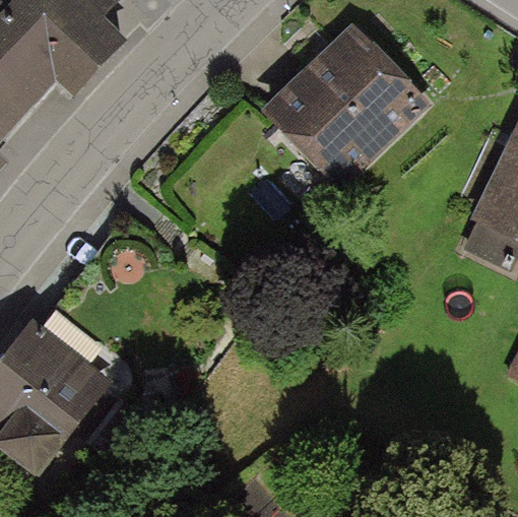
[(103,15),(85,0),(14,0),(1,15),(0,14),(0,169),(8,160),(0,153),(0,139),(54,82),(71,99),(128,39),(103,15)]
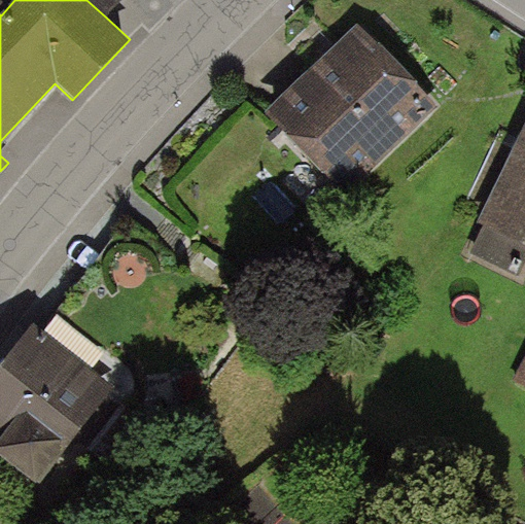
[(86,0),(104,15),(118,0),(86,0)]
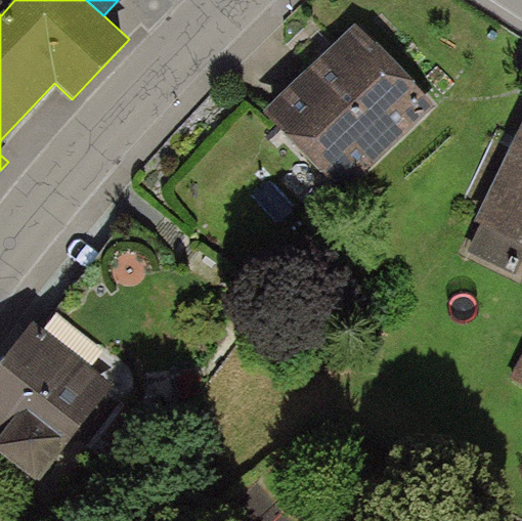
[(435,101),(359,23),(267,110),(343,189),(435,101)]
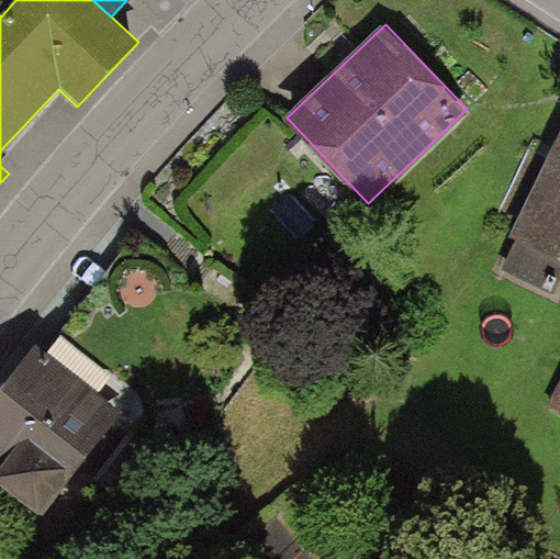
[(559,129),(507,236),(515,239),(503,265),(552,289),(559,272),(559,129)]
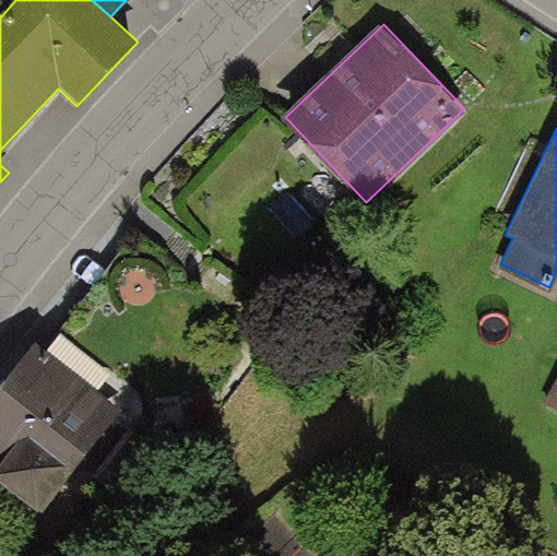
[(121,409),(31,343),(0,386),(0,463),(0,484),(38,512),(67,472),(72,476),(121,409)]
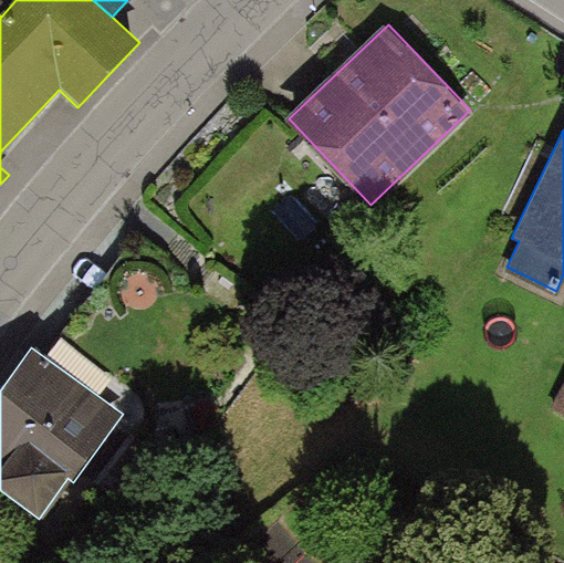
[(563,376),(550,405),(563,412),(563,376)]
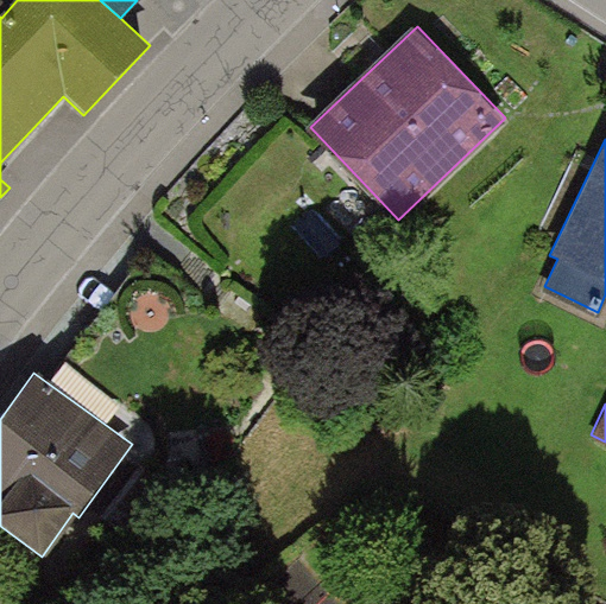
All buildings are outlined.
